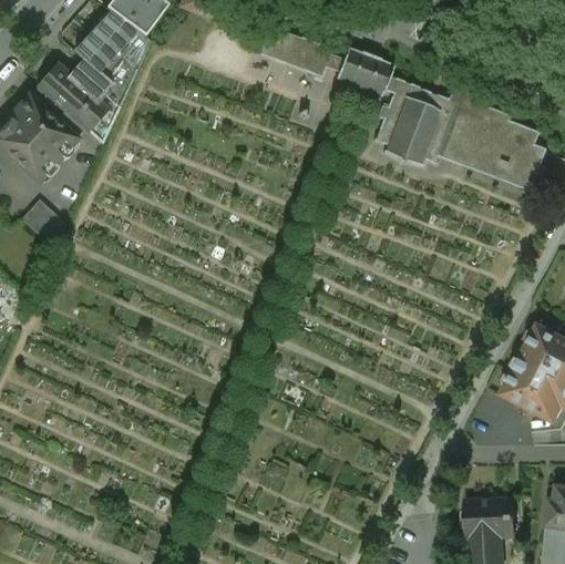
[(111,0),(106,7),(111,10),(127,22),(143,33),(162,11),(157,7),(162,0),(111,0)]
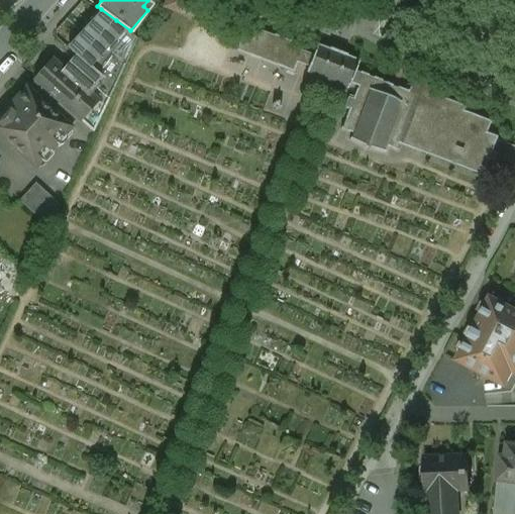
[(116,20),(101,9),(68,46),(88,66),(91,64),(83,55),(116,20)]
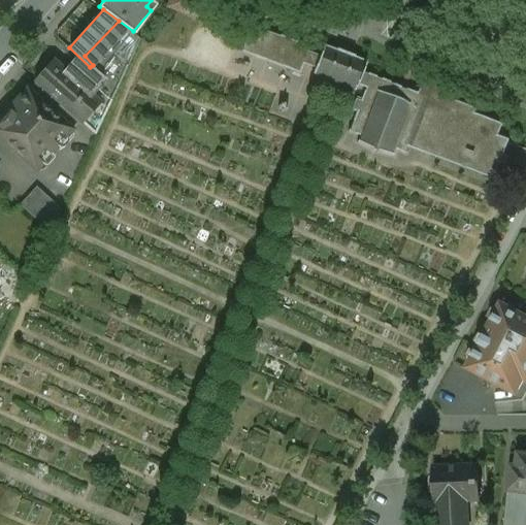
[(133,31),(119,21),(85,56),(93,65),(102,75),(95,85),(110,99),(139,37),(133,31)]
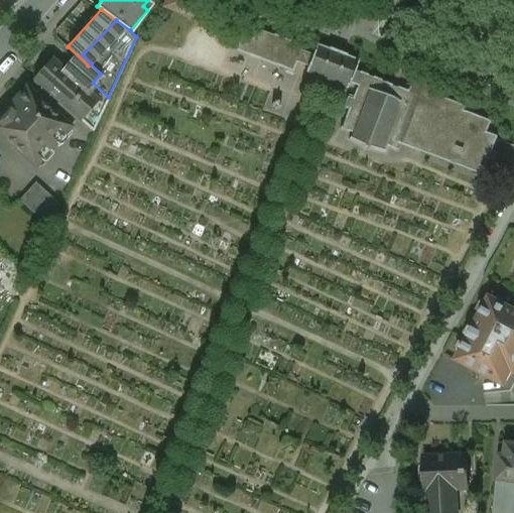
[(297,59),(309,63),(312,52),(301,48),(303,42),(246,20),(237,48),(294,70),(297,59)]
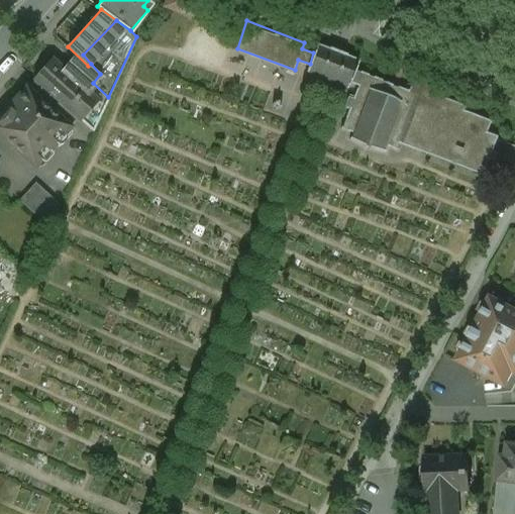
[(338,48),(317,42),(313,53),(310,64),(307,70),(329,78),(349,84),(350,80),(356,67),(357,65),(361,58),(338,48)]
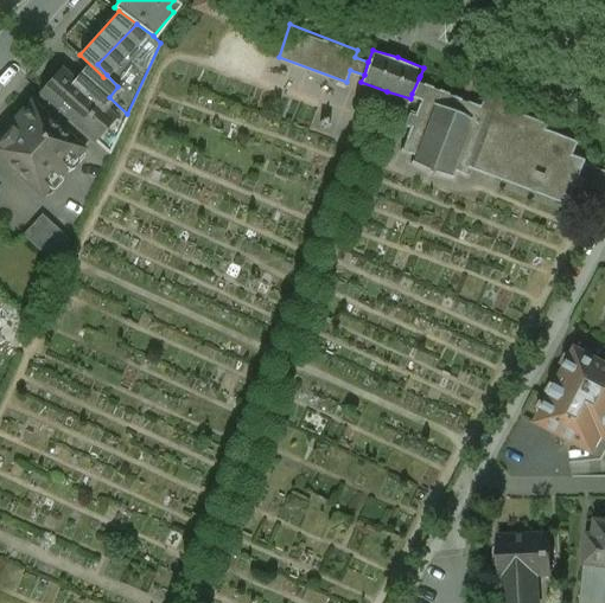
[(123,123),(61,66),(42,90),(91,134),(109,152),(123,123)]
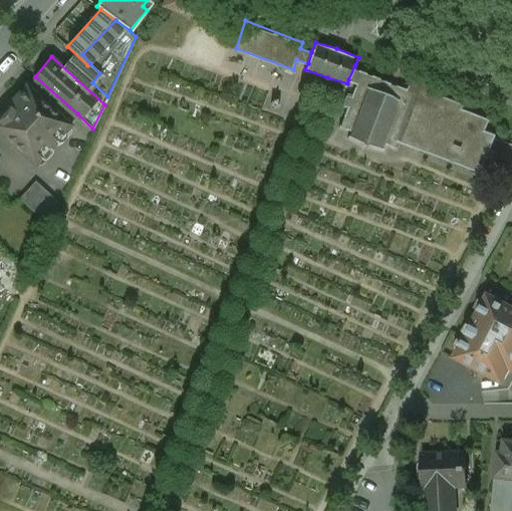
[(362,70),(354,66),(348,79),(356,83),(362,70)]
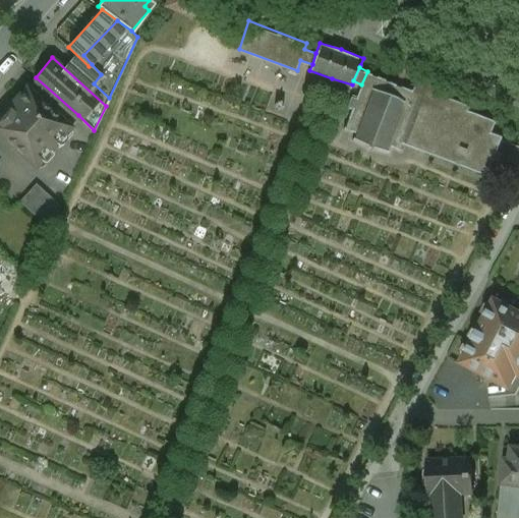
[(414,90),(367,71),(361,84),(357,95),(353,93),(348,107),(352,109),(345,128),(357,132),(352,138),(366,147),(389,152),(390,145),(403,150),(405,142),(422,94),(414,90)]
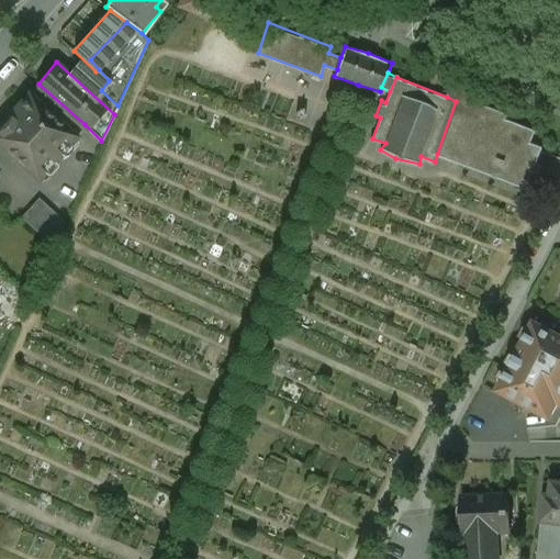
[(85,124),(38,84),(20,105),(17,103),(7,114),(10,116),(0,126),(0,142),(38,176),(85,124)]
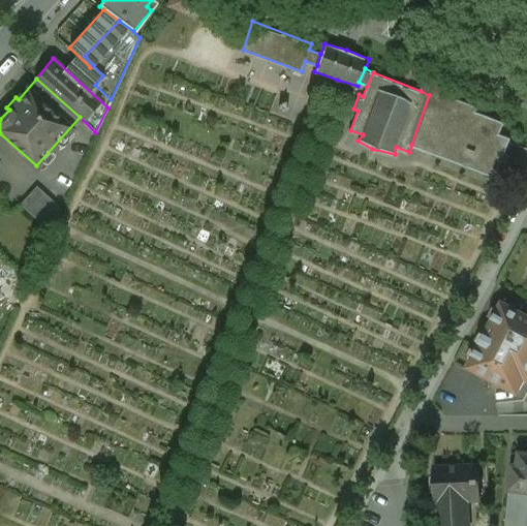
[(425,80),(421,91),(429,95),(411,145),(497,177),(512,136),(501,132),(505,121),(477,110),(479,105),(451,95),(453,90),(425,80)]
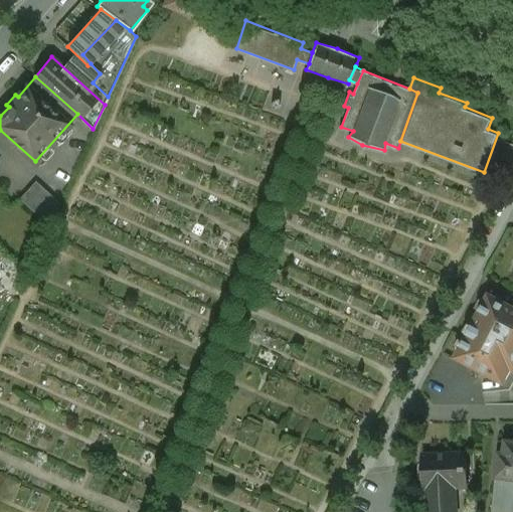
[(59,200),(36,179),(20,197),(49,223),(59,200)]
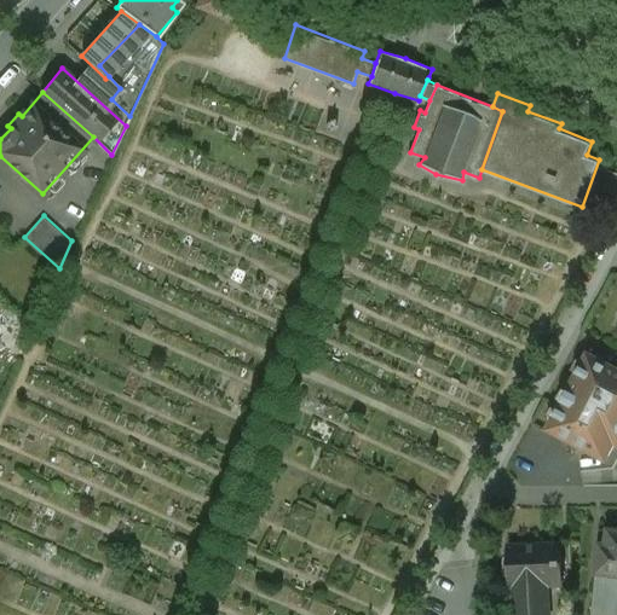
[(616,366),(587,352),(546,429),(577,446),(580,441),(607,456),(615,442),(616,442),(616,366)]
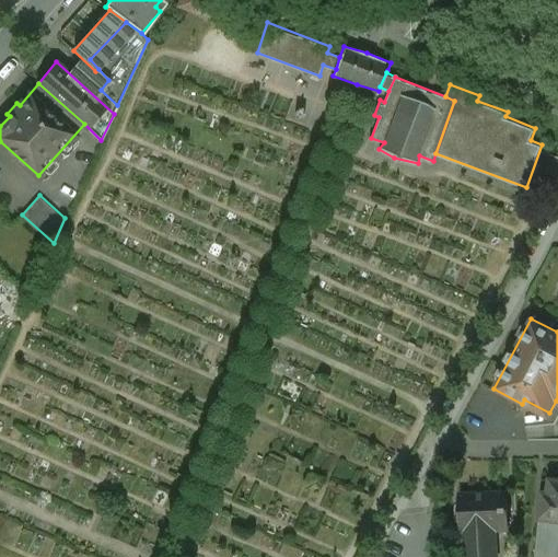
[(557,479),(551,479),(550,491),(544,491),(537,554),(557,556),(557,479)]
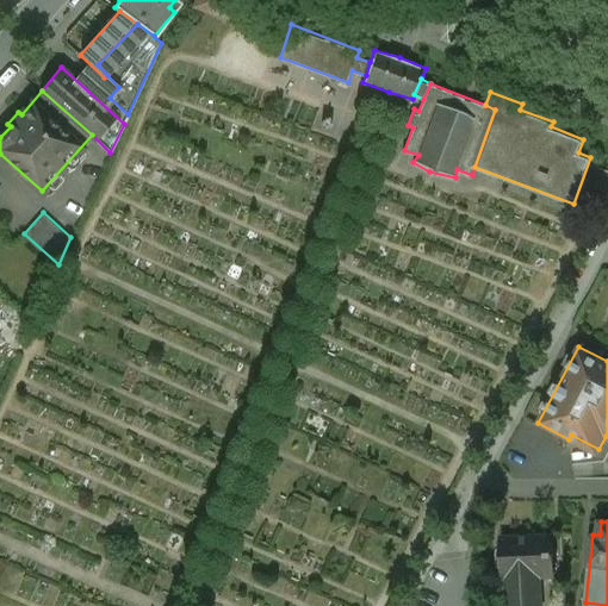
[(553,535),(501,537),(503,578),(507,578),(537,575),(556,575),(553,535)]
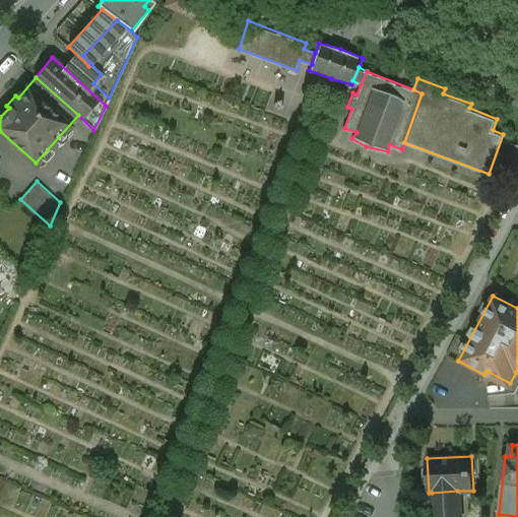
[(457,516),(457,491),(432,493),(432,516),(457,516)]
